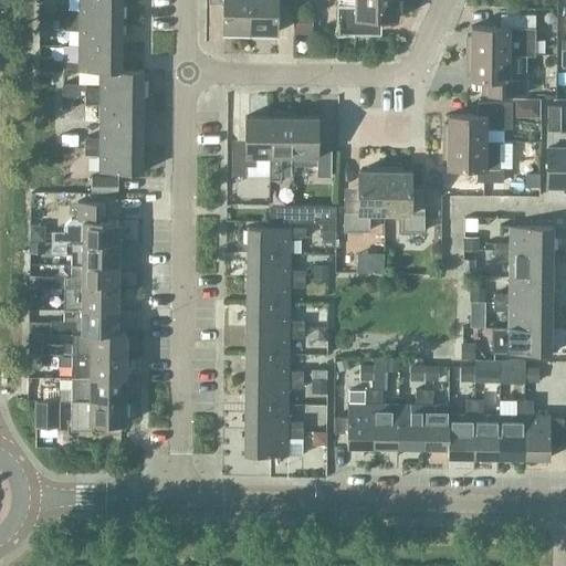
[(122,0),(79,0),(79,11),(64,11),(63,19),(122,20),(122,0)]
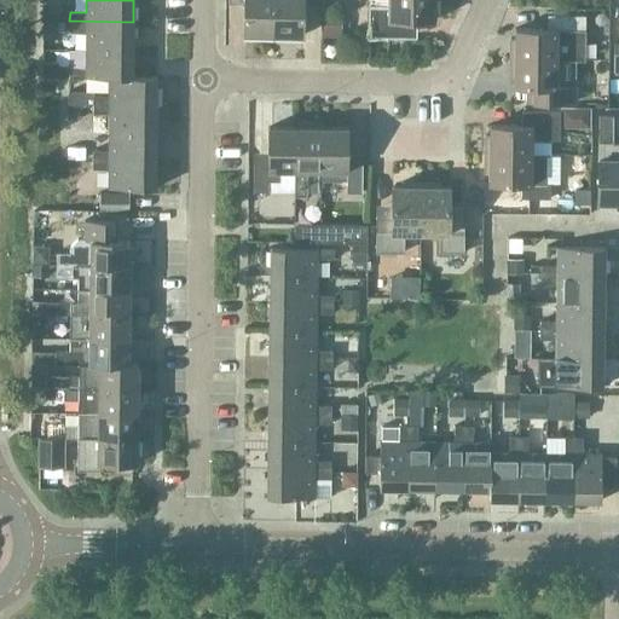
[(273,35),(273,0),(229,0),(229,3),(244,3),(243,34),(273,35)]
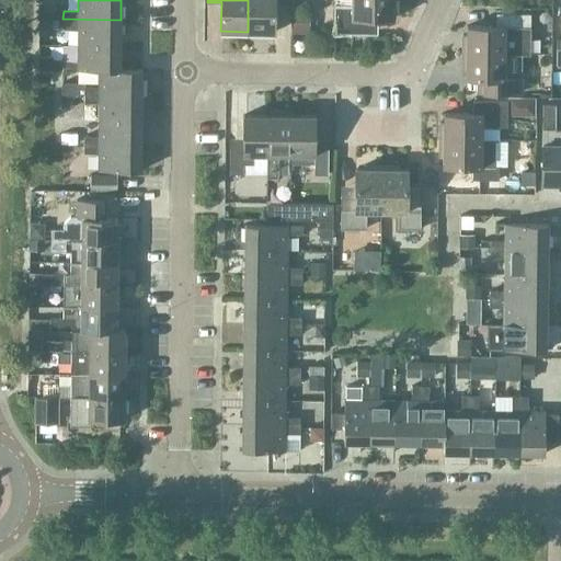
[(248,0),(248,32),(274,32),(274,3),(288,3),(287,0),(248,0)]
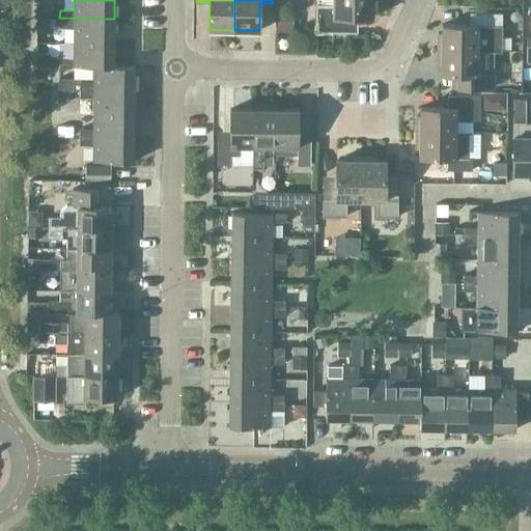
[(372,0),(333,0),(333,4),(316,4),(316,30),(347,31),(347,17),(372,17),(372,0)]
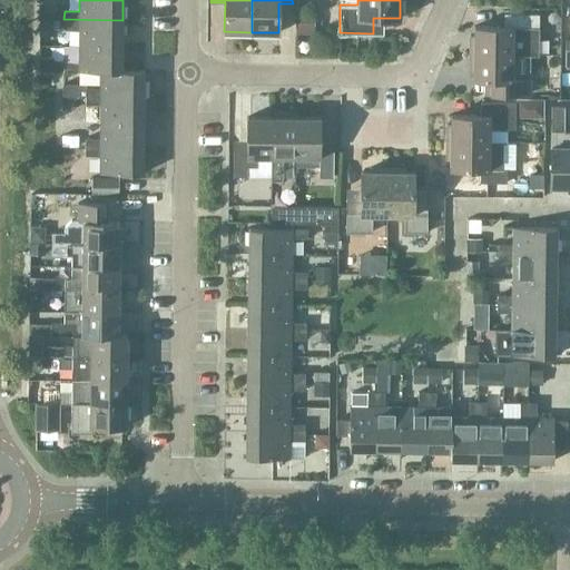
[(296,10),(295,33),(314,33),(314,10),(296,10)]
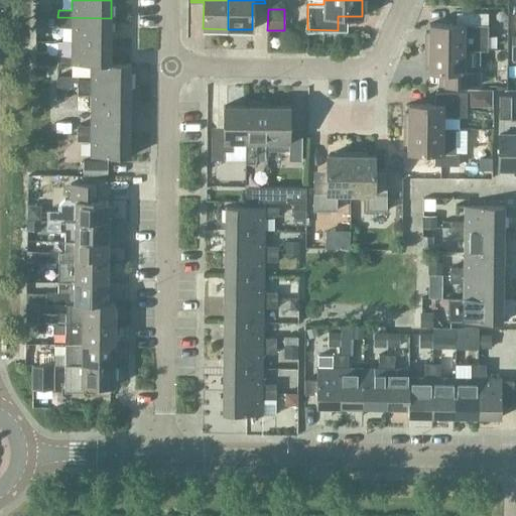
[(425,31),(424,47),(464,48),(487,48),(488,12),(456,12),(456,24),(429,23),(429,31),(425,31)]
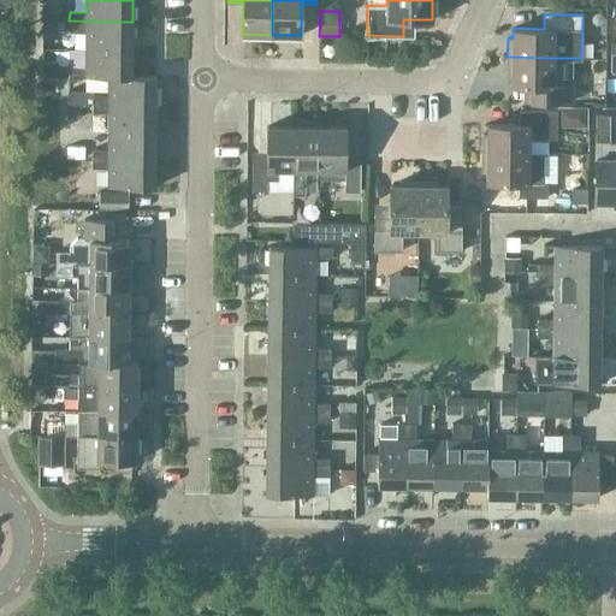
[(42,37),(52,37),(52,29),(52,21),(42,21),(42,37)]
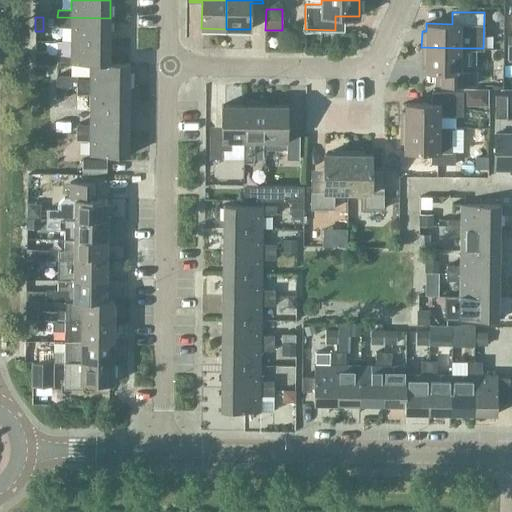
[(71,25),(71,40),(110,41),(110,18),(57,17),(57,25),(71,25)]
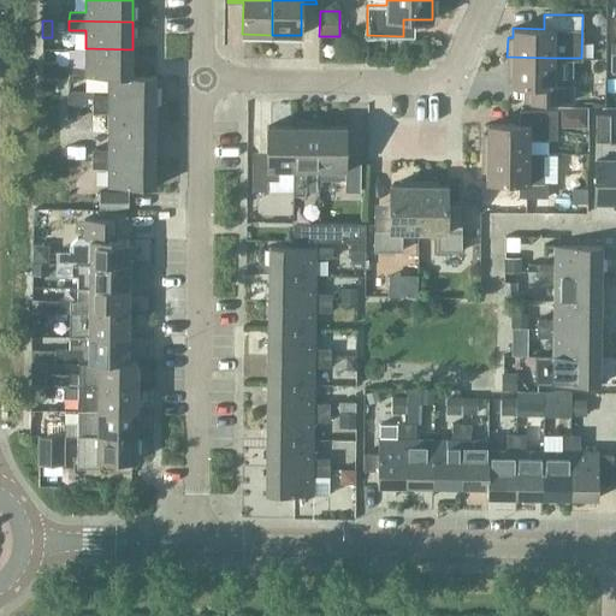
[(132,49),(86,48),(86,67),(69,66),(69,76),(108,77),(108,76),(131,77),(131,76),(132,49)]
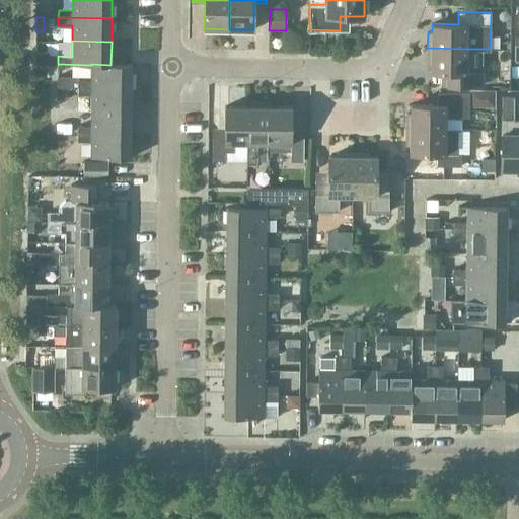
[(466,49),(427,48),(427,64),(431,64),(431,72),(458,73),(457,85),(483,85),(483,73),(466,72),(466,49)]
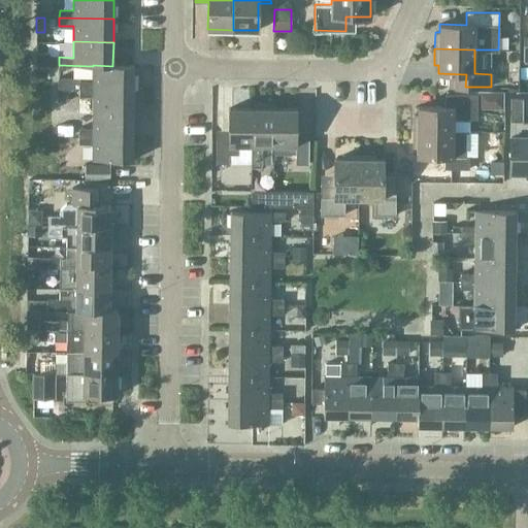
[(36,59),(36,65),(48,65),(48,57),(48,53),(36,53),(36,59)]
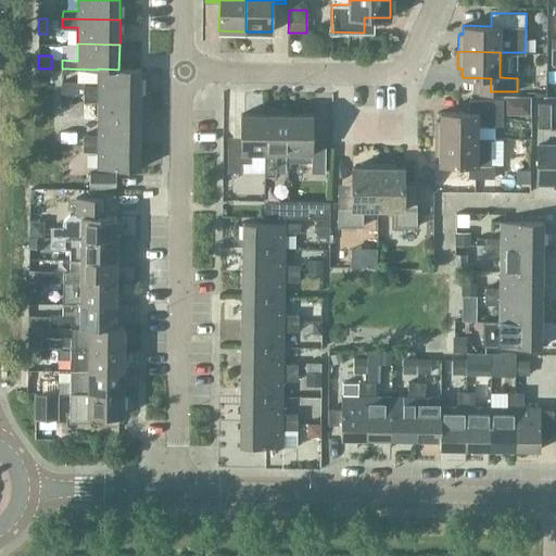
[(98,68),(98,70),(98,85),(84,85),(84,81),(62,80),(61,93),(72,93),(84,93),(140,95),(140,68),(118,68),(118,70),(98,68)]
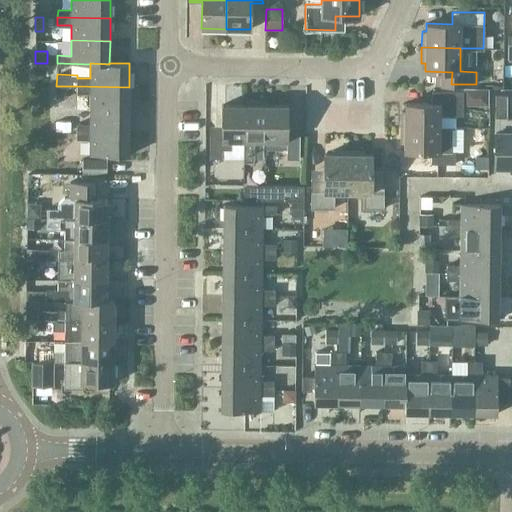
[(66,98),(66,92),(66,86),(56,86),(56,98),(66,98)]
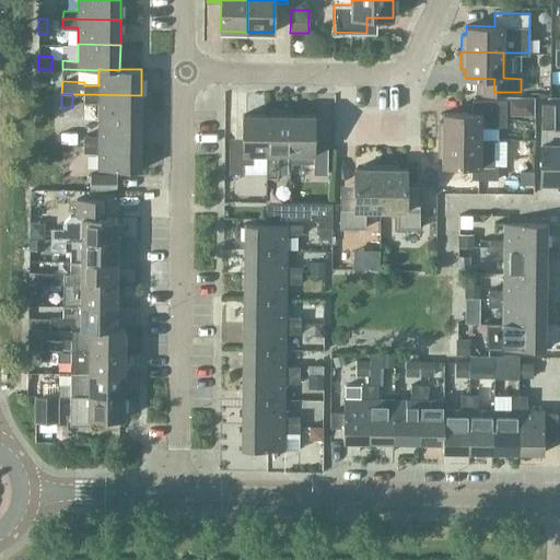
[(98,103),(98,119),(141,119),(141,95),(84,94),(84,101),(83,103),(98,103)]
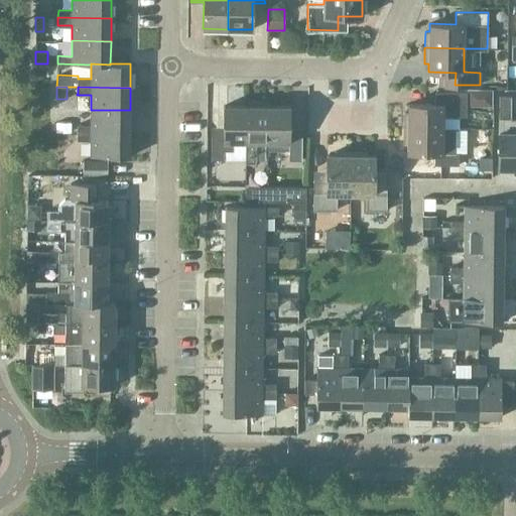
[(443,129),(455,129),(459,129),(459,116),(466,116),(467,93),(434,92),(434,104),(408,104),(408,112),(404,112),(403,128),(443,128),(443,129)]
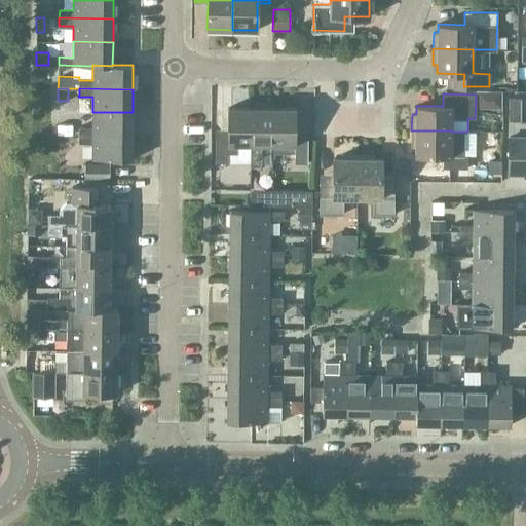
[(525,120),(520,120),(521,98),(509,98),(508,172),(523,172),(523,177),(525,180),(525,179),(525,120)]
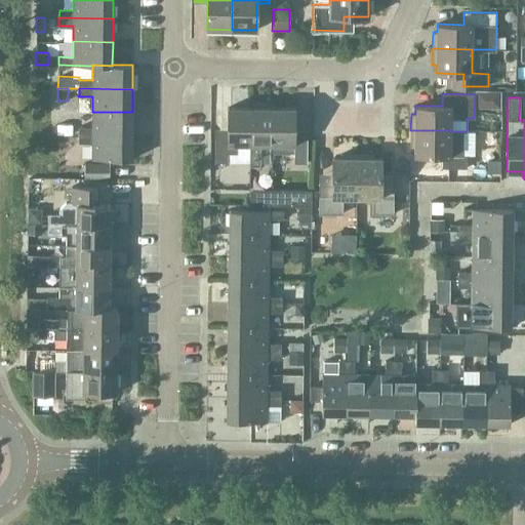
[(250,108),(249,144),(249,165),(259,165),(259,144),(272,144),(273,108),(273,104),(256,104),(256,108),(250,108)]
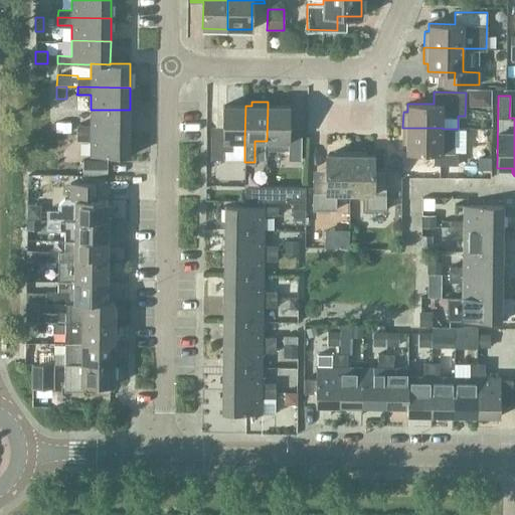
[(244,141),(245,106),(223,106),(222,135),(210,135),(210,159),(223,159),(223,150),(232,150),(232,141),(244,141)]
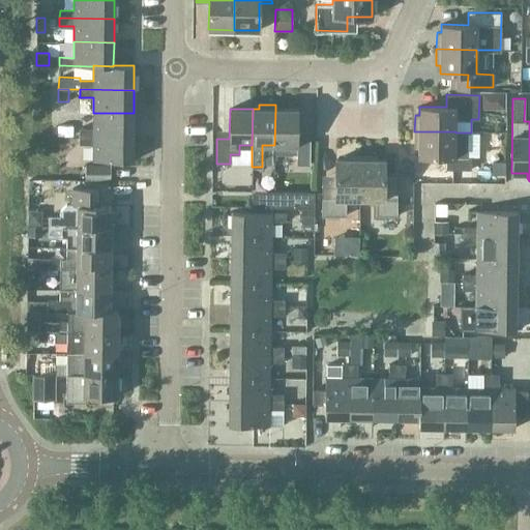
[(275,109),(274,145),(274,153),(297,154),(296,165),(310,165),(310,140),(297,140),(297,109),(275,109)]
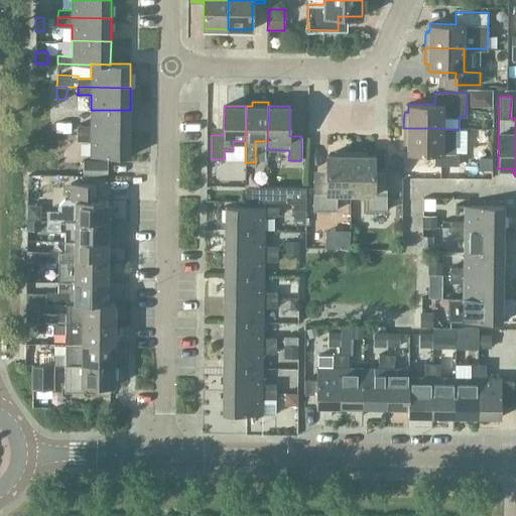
[(130,110),(91,110),(91,125),(77,125),(77,132),(129,133),(130,110)]
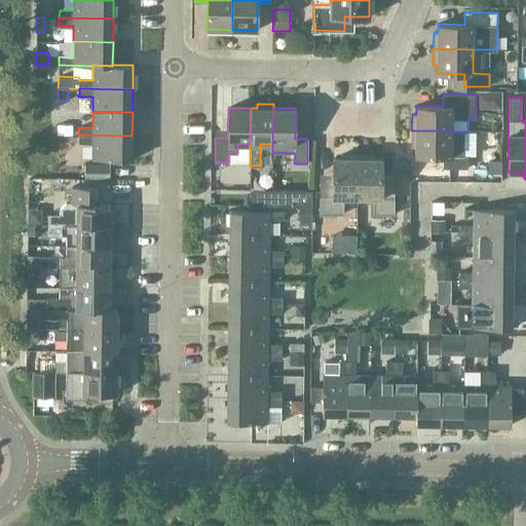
[(58,124),(57,135),(72,135),(72,125),(58,124)]
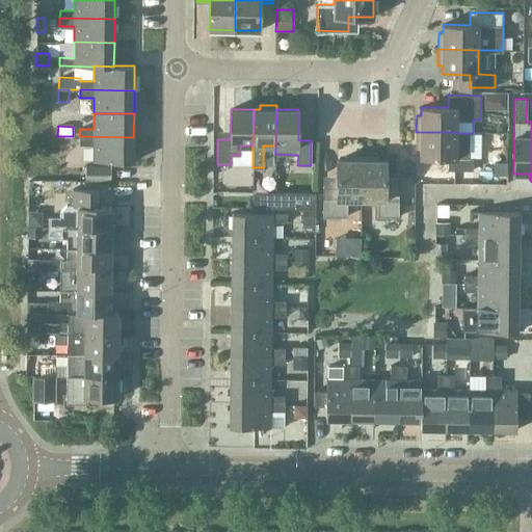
[(457,132),(416,132),(416,149),(420,149),(420,157),(448,157),(448,169),(472,170),(473,157),(468,157),(469,133),(457,133),(457,132)]
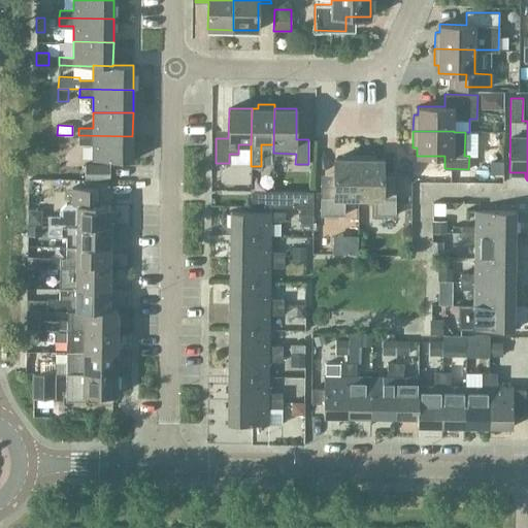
[(132,136),(78,135),(78,143),(93,143),(92,160),(132,160),(132,136)]
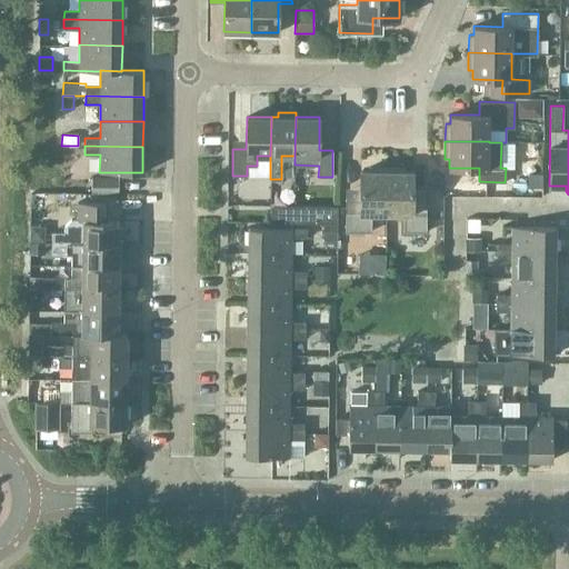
[(386,213),(387,168),(369,167),(369,171),(360,171),(360,198),(346,198),(345,231),(370,231),(370,212),(386,213)]
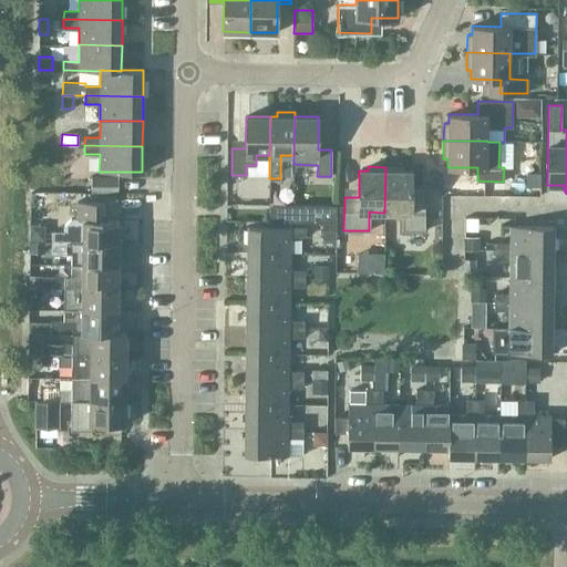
[(403,167),(385,167),(384,213),(400,213),(399,232),(424,232),(424,198),(411,198),(411,171),(402,171),(403,167)]
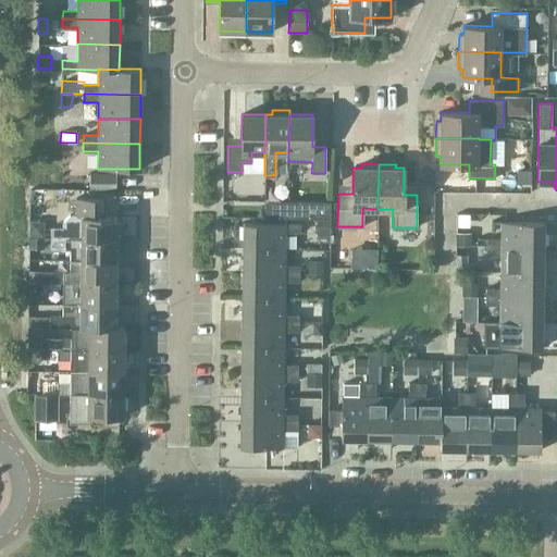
[(518,170),(517,182),(529,183),(530,171),(518,170)]
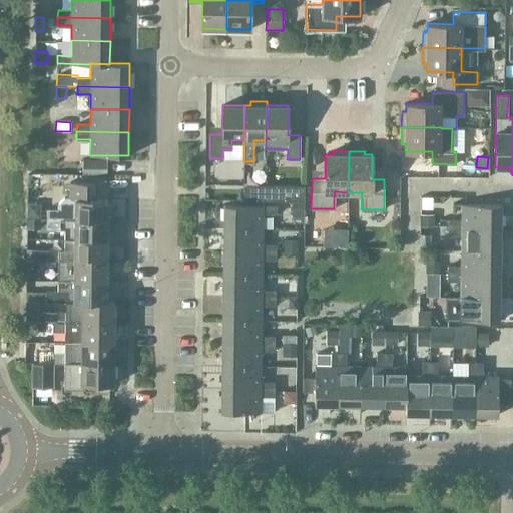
[(106,173),(106,159),(81,159),(82,173),(106,173)]
